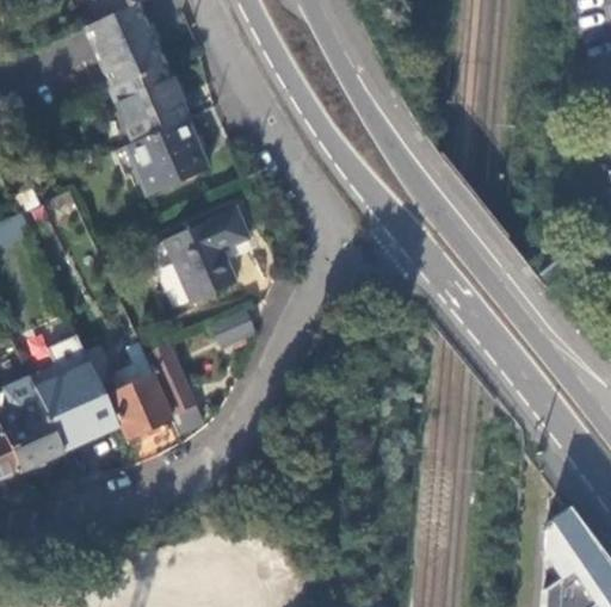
[(137,2),(142,0),(103,0),(107,8),(102,11),(104,18),(137,2)]
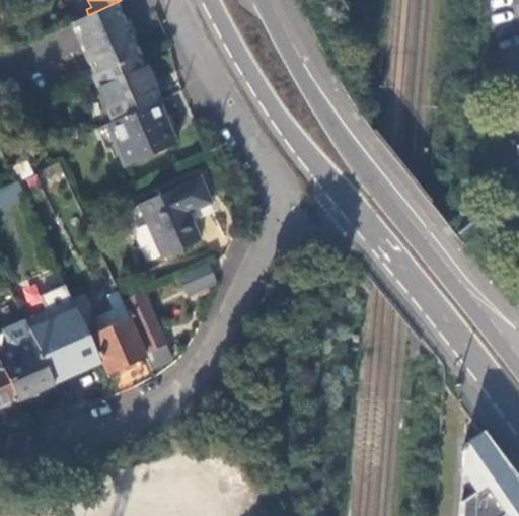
[(125,22),(117,2),(88,15),(72,22),(94,73),(139,54),(130,33),(134,31),(130,20),(125,22)]
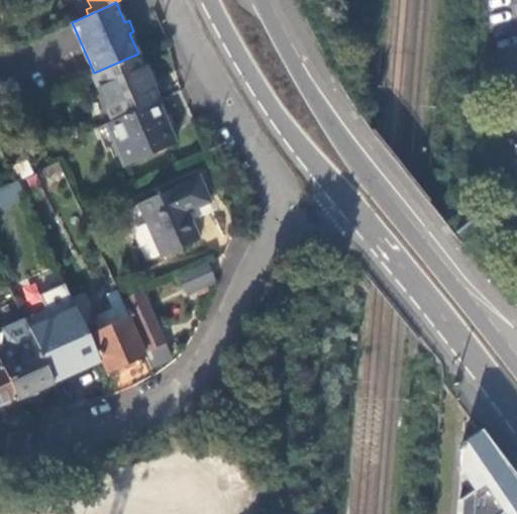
[(112,120),(158,99),(138,54),(94,73),(91,75),(112,120)]
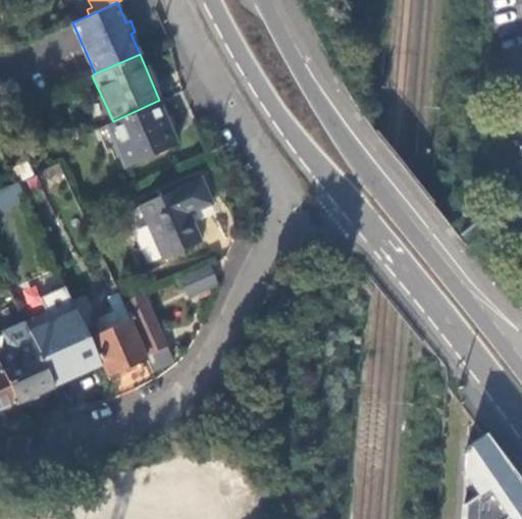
[(179,143),(159,100),(113,121),(107,123),(126,166),(179,143)]
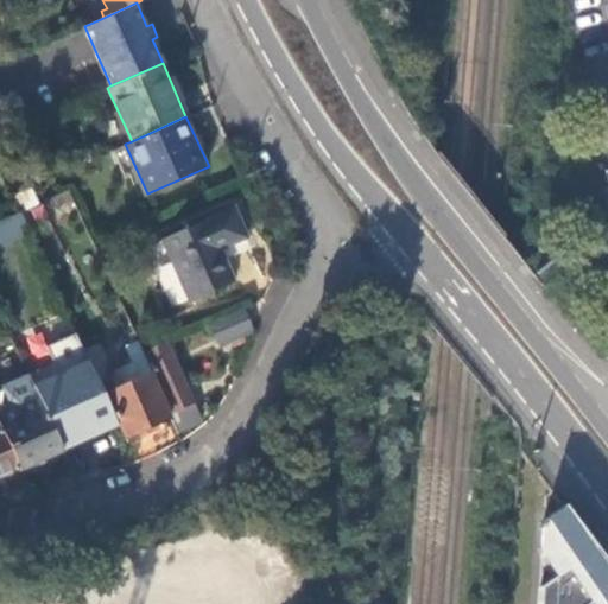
[(33,186),(10,197),(17,213),(20,211),(40,202),(33,186)]
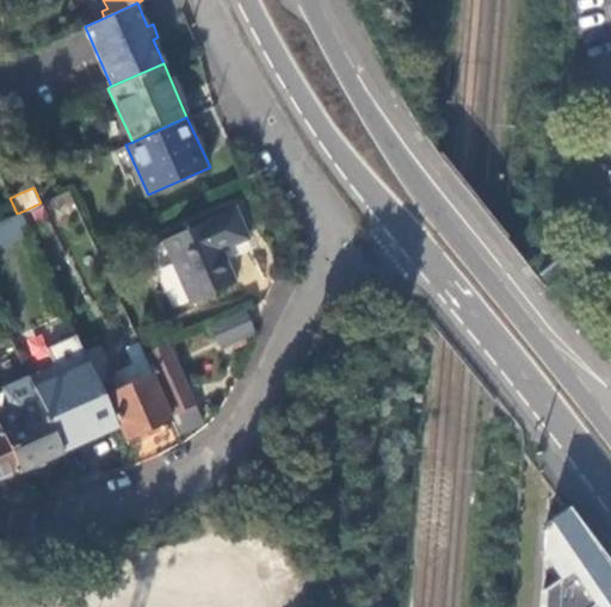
[(57,211),(75,204),(69,191),(51,198),(57,211)]
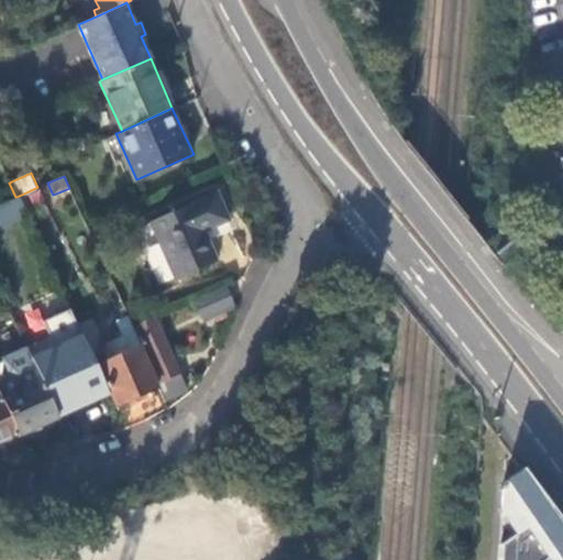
[(216,193),(152,223),(177,281),(216,262),(202,232),(229,221),(216,193)]
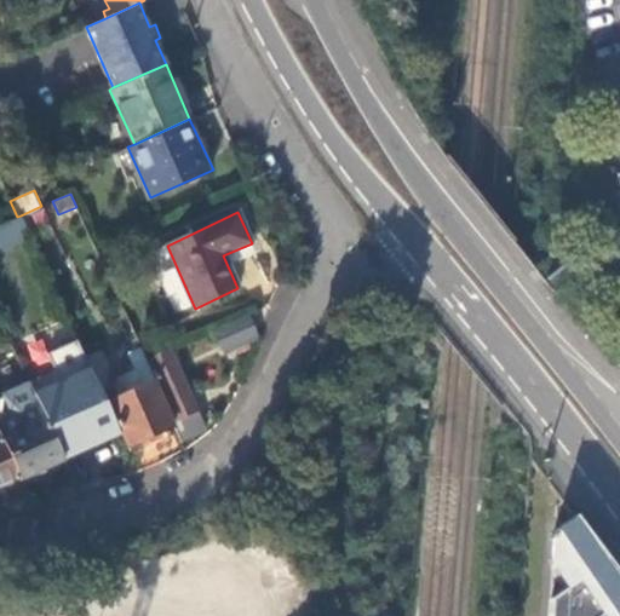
[(10,242),(29,234),(21,216),(17,217),(0,224),(0,240),(7,237),(10,242)]
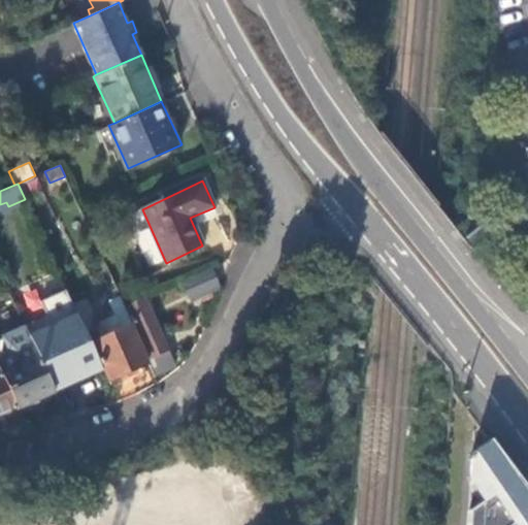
[(192,298),(219,286),(211,270),(185,282),(192,298)]
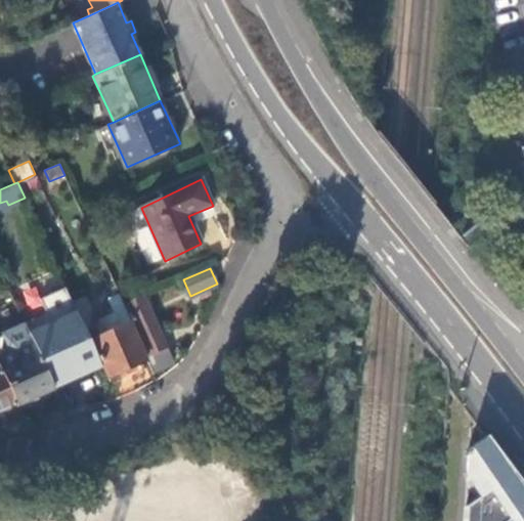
[(173,360),(143,294),(124,302),(155,370),(173,360)]
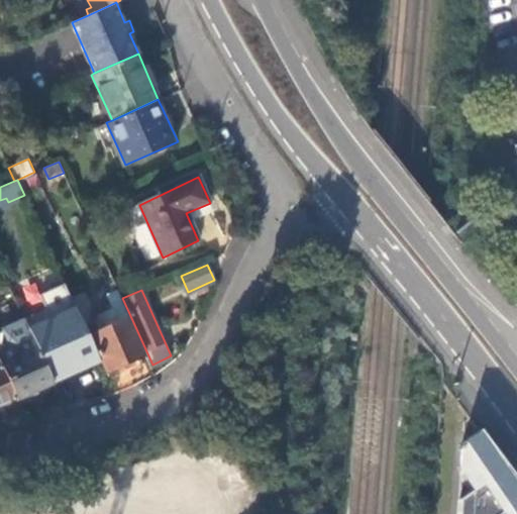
[(126,317),(128,316),(123,305),(112,310),(117,321),(126,317)]
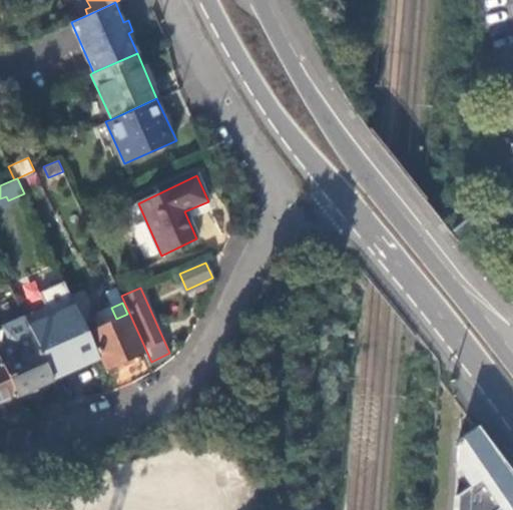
[(116,319),(111,308),(110,305),(96,311),(102,325),(88,331),(104,368),(142,352),(125,315),(116,319)]
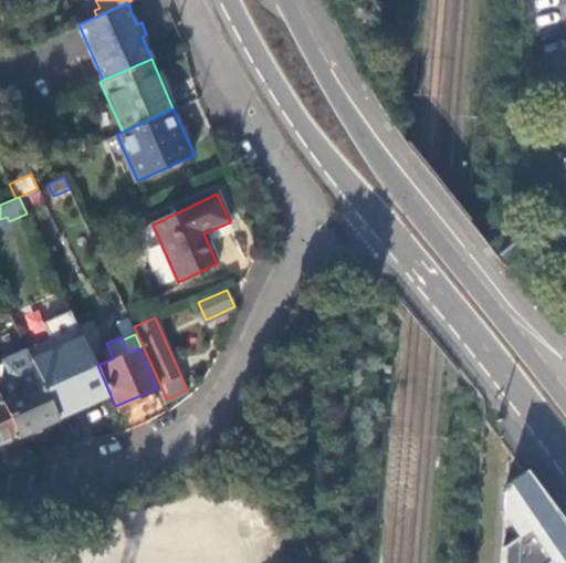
[(0,396),(1,398),(18,436),(58,418),(37,371),(27,348),(0,360),(0,396)]
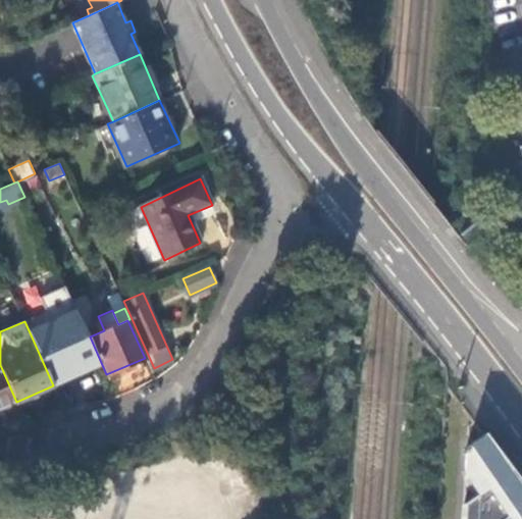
[(53,385),(58,396),(98,378),(90,358),(80,362),(76,356),(65,361),(53,332),(34,342),(53,385)]
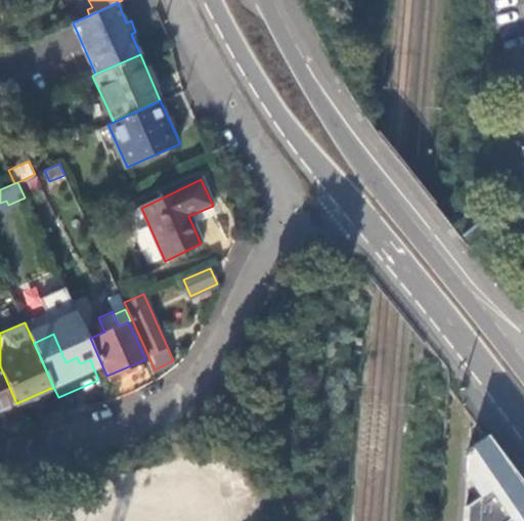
[(0,410),(16,403),(1,368),(0,368),(0,410)]
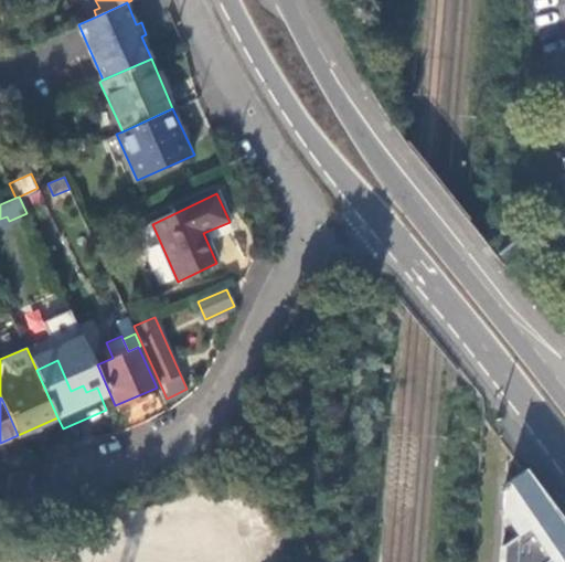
[(499,543),(497,561),(564,561),(564,525),(563,522),(522,466),(503,479),(501,517),(512,533),(499,543)]
